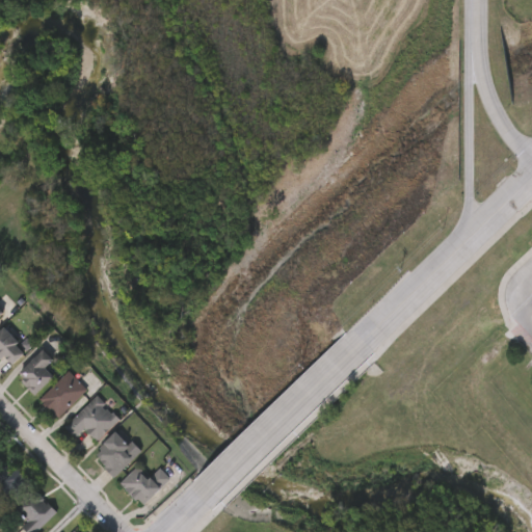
[(0,358),(0,329),(1,328),(25,350),(9,368),(0,358)]
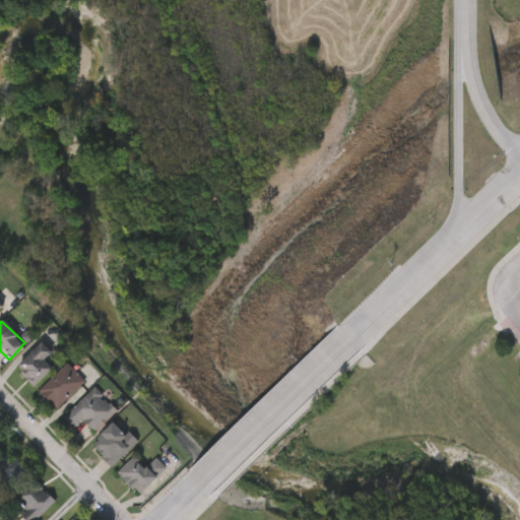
[(43,361),(50,368),(35,385),(13,366),(37,340),(50,352),(43,361)]
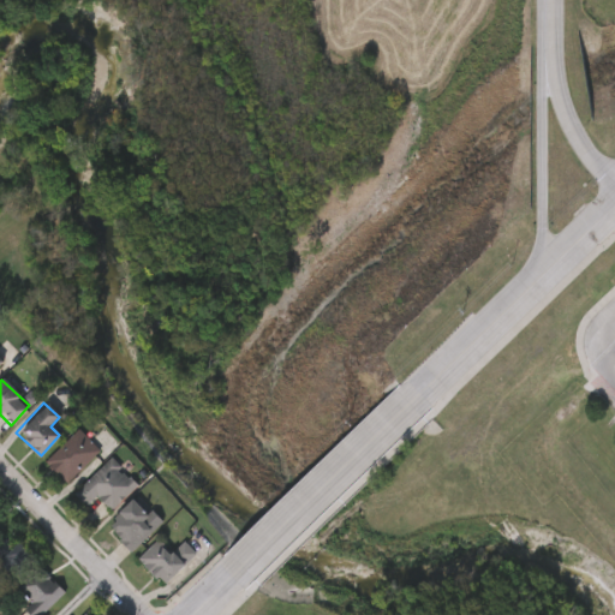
[(100,452),(67,484),(45,461),(78,429),(100,452)]
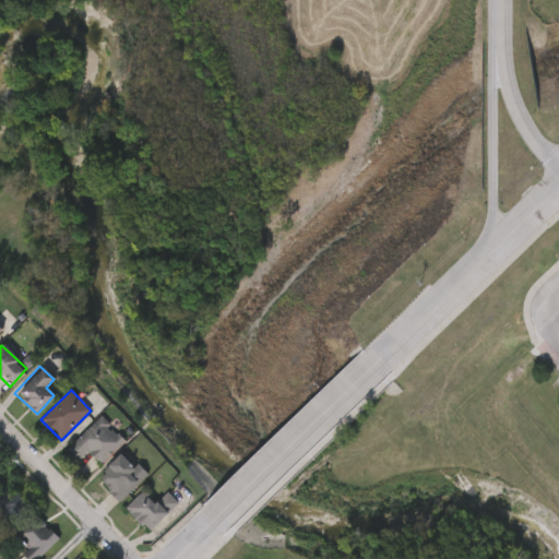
[(100,465),(87,452),(79,461),(67,449),(100,416),(125,441),(100,465)]
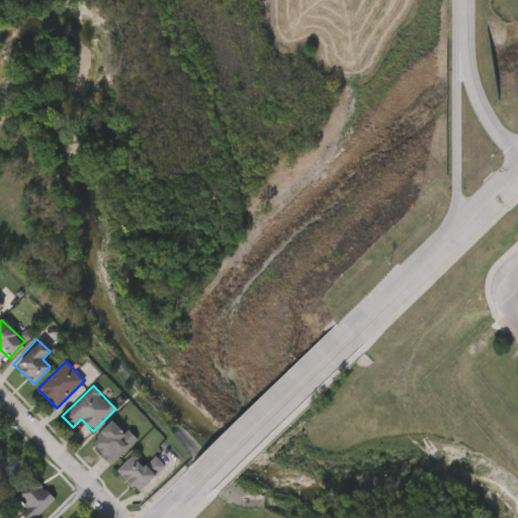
[(89,444),(114,420),(136,441),(110,465),(89,444)]
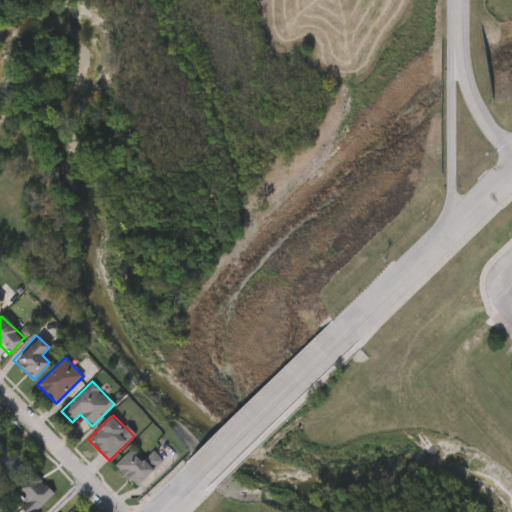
[(114,466),(131,447),(145,459),(152,451),(162,459),(138,487),(114,466)]
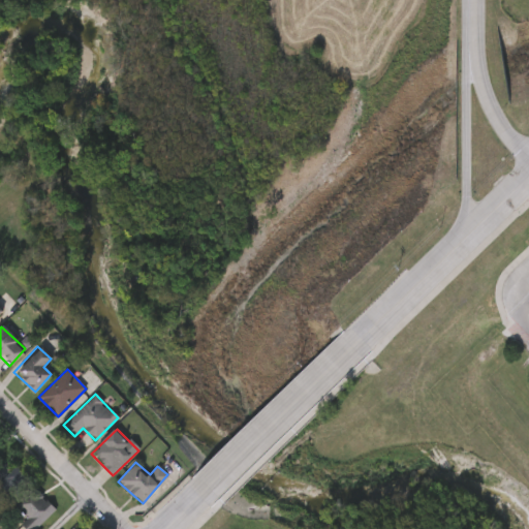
[(14,504),(33,486),(57,509),(37,528),(26,528),(23,526),(30,519),(14,504)]
